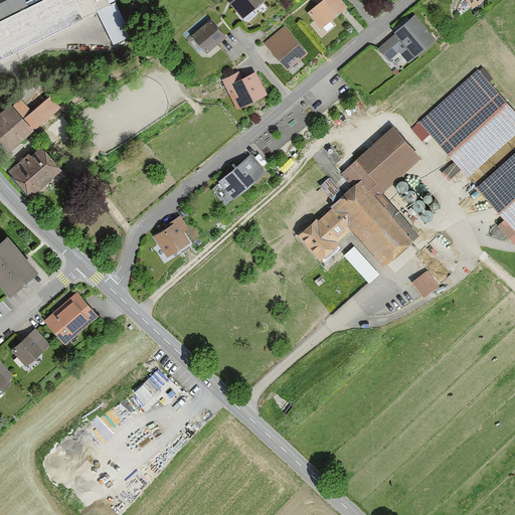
[(106,0),(42,0),(0,21),(0,57),(109,5),(106,0)]
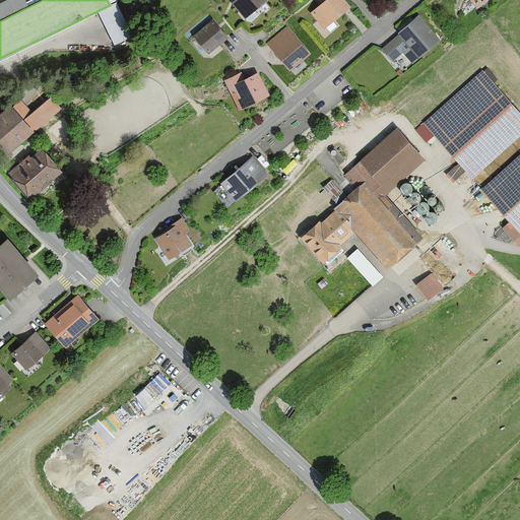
[(234,0),(233,2),(245,16),(264,0),(234,0)]
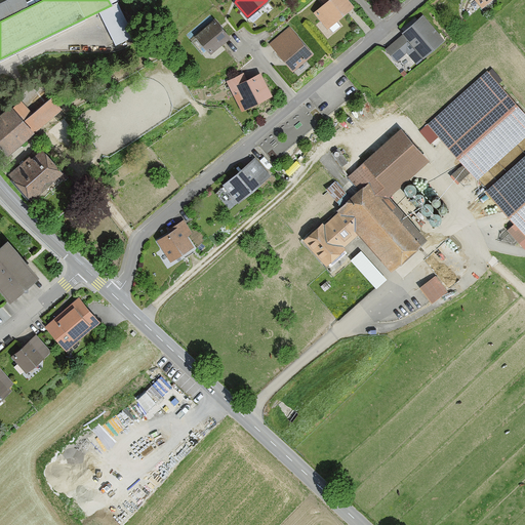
[(349,0),(327,0),(314,11),(328,27),(353,4),(349,0)]
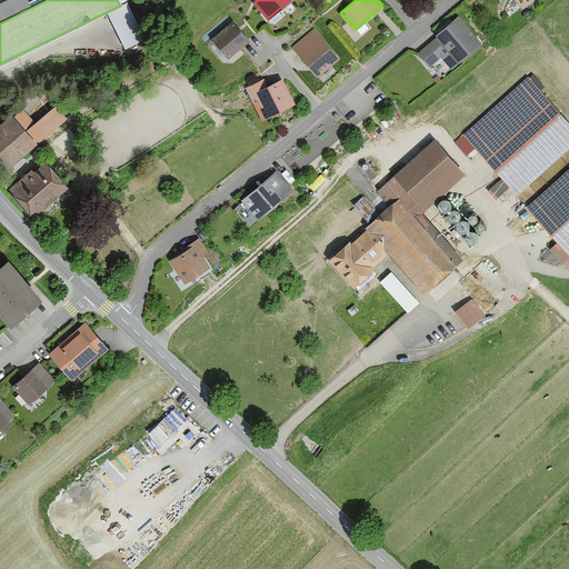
[(458,16),(436,35),(459,60),(481,42),(458,16)]
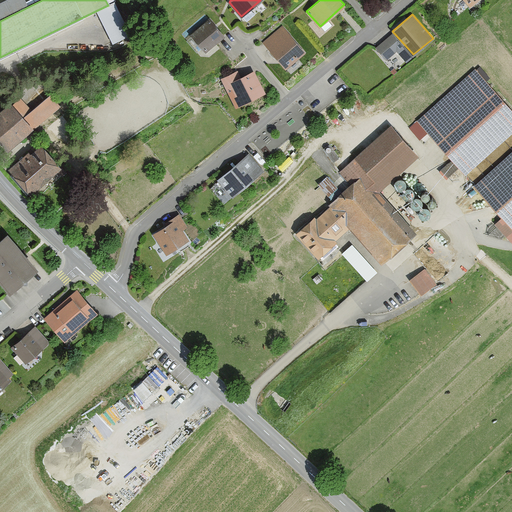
[(209,17),(190,32),(203,48),(222,34),(209,17)]
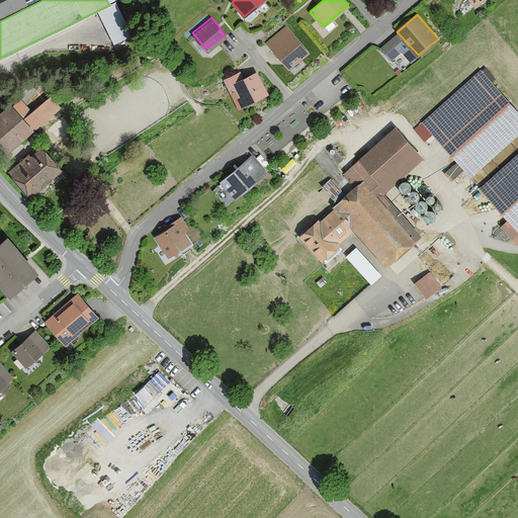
[(294,34),(274,51),(288,69),(309,54),(294,34)]
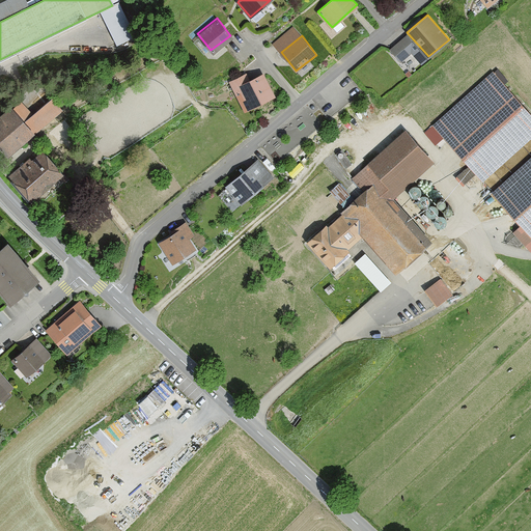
[(530,137),(530,113),(494,72),(432,126),(469,166),(456,177),(465,186),(477,174),(482,180),(530,137)]
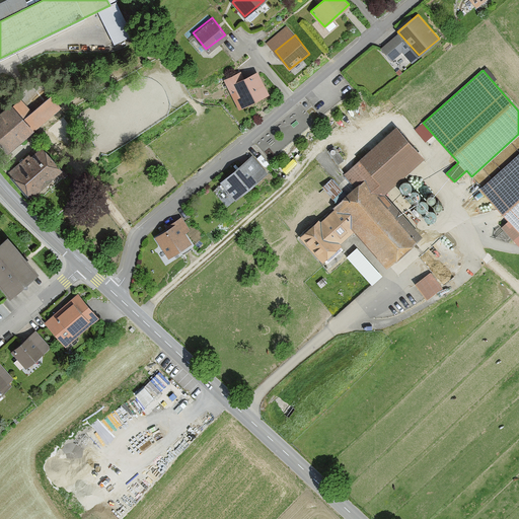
[(256,72),(237,81),(239,85),(234,87),(242,104),(267,94),(256,72)]
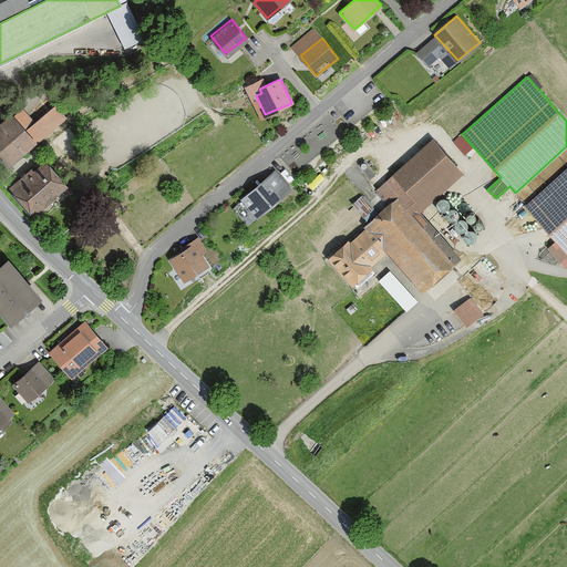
[(63,96),(34,121),(47,135),(70,116),(64,110),(70,105),(63,96)]
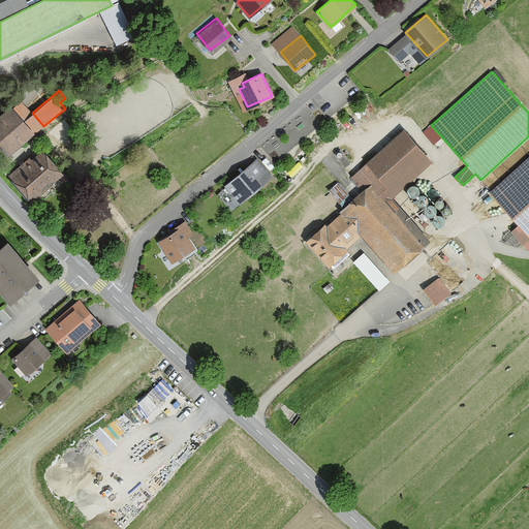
[(9,104),(0,112),(0,146),(8,155),(33,132),(9,104)]
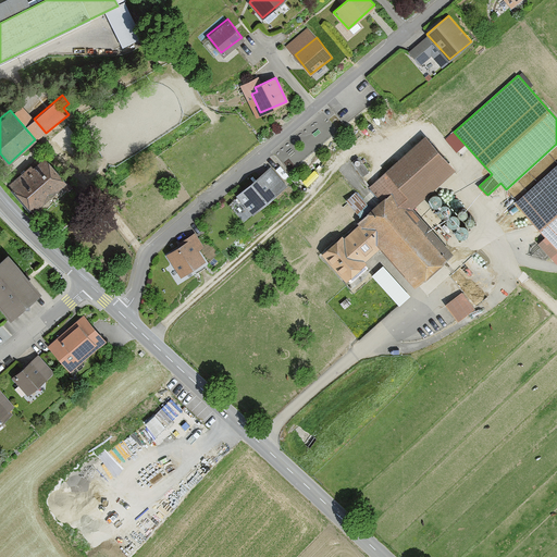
[(373,193),(363,201),(372,211),(344,236),(342,234),(322,252),(345,279),(381,247),(411,282),(444,254),(391,193),(400,184),(409,195),(448,161),(426,136),(369,187),(373,193)]
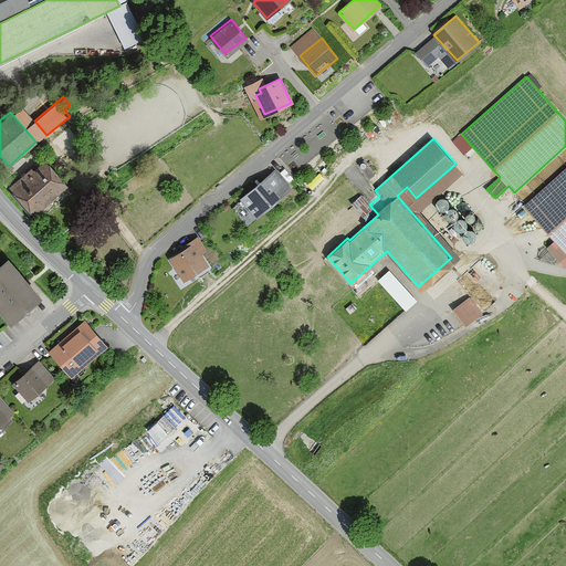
[(8,186),(34,215),(62,188),(72,199),(77,194),(44,158),(34,168),(31,165),(8,186)]
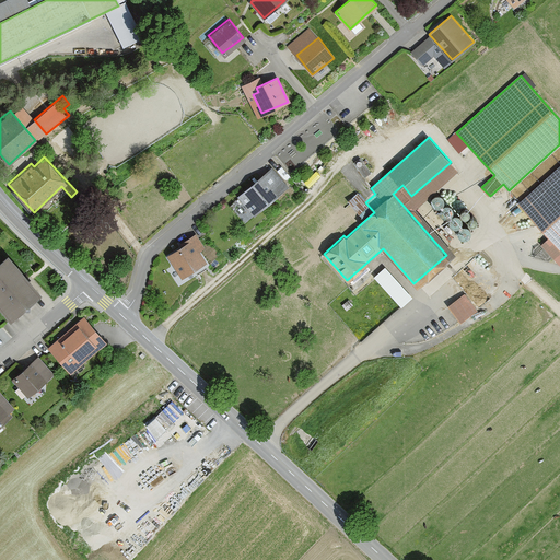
[(271,168),(238,196),(255,214),(287,187),(271,168)]
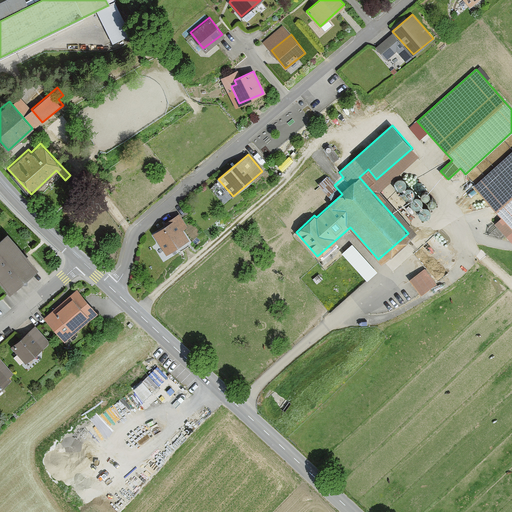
[(511,159),(478,188),(511,227),(511,159)]
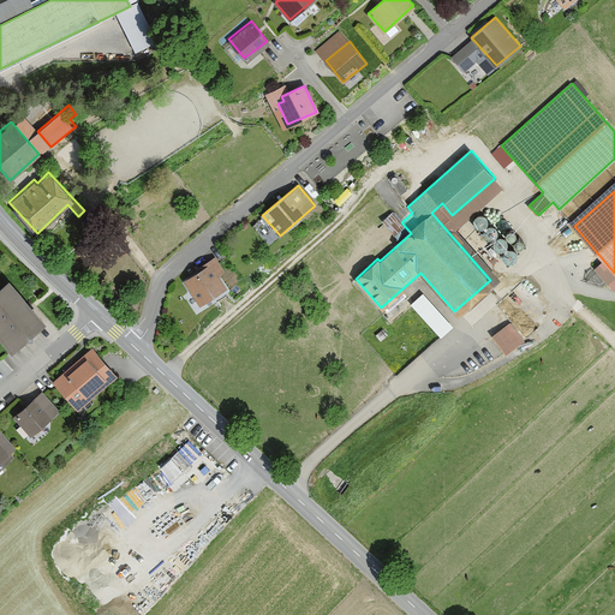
[(476,210),(475,212),(473,214),(472,215),(472,218),(472,220),(473,221),(475,224),(477,225),(478,225),(481,225),(483,225),(484,224),(485,222),(487,221),(488,220),(488,218),(488,215),(488,214),(487,213),(485,212),(484,210),(483,210),(481,209),(479,209),(477,210),(476,210)]
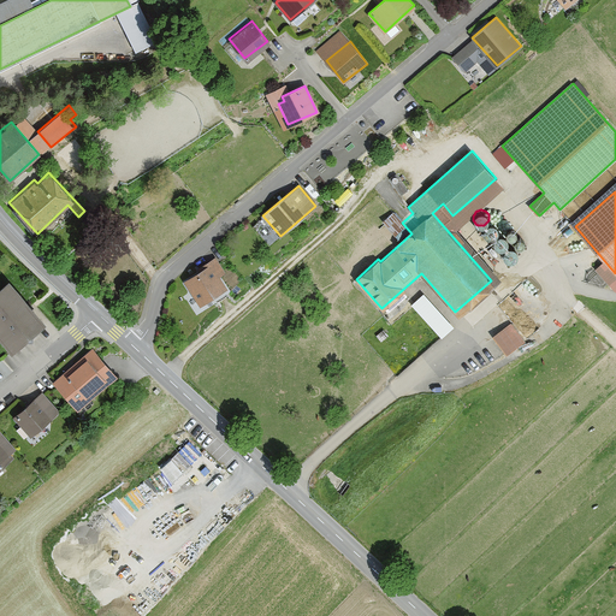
[(394,230),(402,223),(395,214),(386,221),(394,230)]
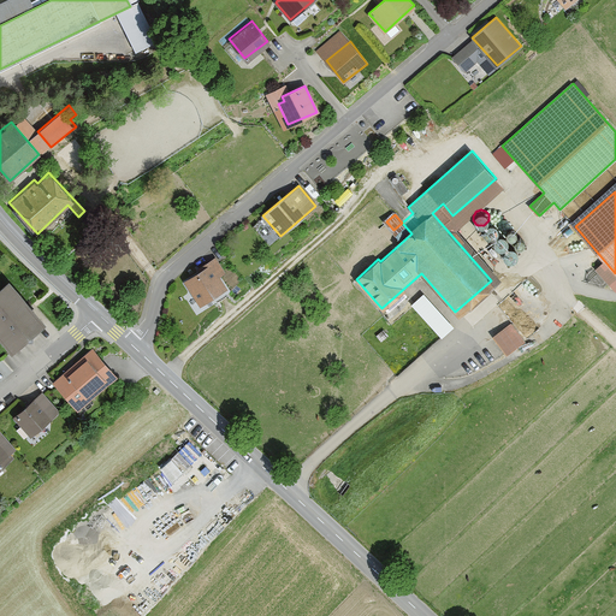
[(487,224),(486,225),(484,226),(484,229),(484,230),(484,232),(485,235),(486,236),(487,237),(490,238),(492,238),(493,238),(496,237),(497,236),(498,235),(499,232),(499,231),(499,229),(498,227),(498,226),(497,224),(496,224),(495,223),(492,223),(491,223),(489,223),(487,224)]
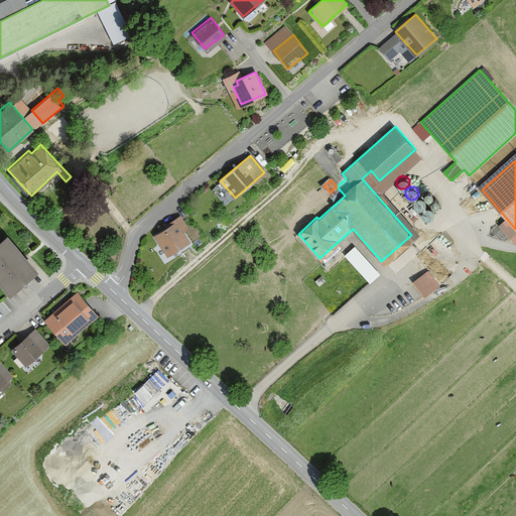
[(417,198),(416,198),(415,200),(415,201),(414,203),(415,205),(416,207),(417,208),(418,209),(419,209),(421,210),(423,209),(425,208),(426,208),(427,206),(427,205),(427,203),(427,202),(427,200),(426,199),(425,198),(424,197),(423,197),(422,197),(420,197),(419,197),(417,198)]
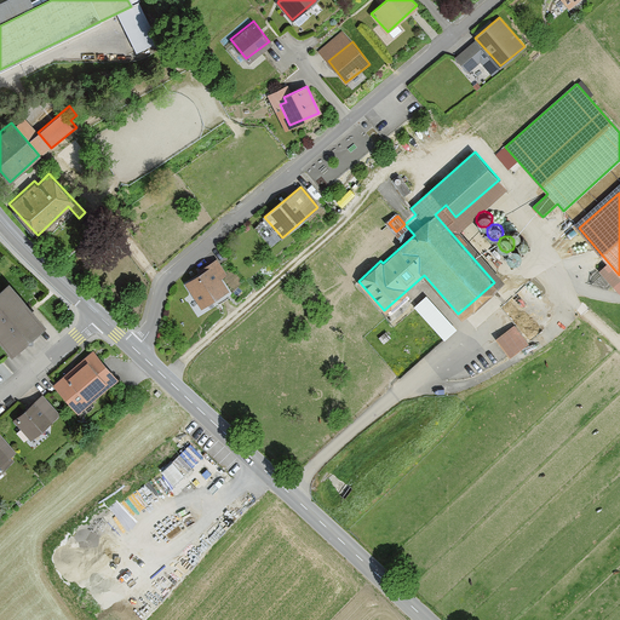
[(512,250),(511,251),(510,252),(509,254),(509,256),(510,258),(510,260),(511,262),(514,263),(515,264),(517,264),(520,264),(521,263),(522,262),(523,260),(524,258),(524,257),(524,254),(524,253),(523,252),(522,251),(521,250),(520,248),(518,248),(516,248),(515,248),(512,250)]
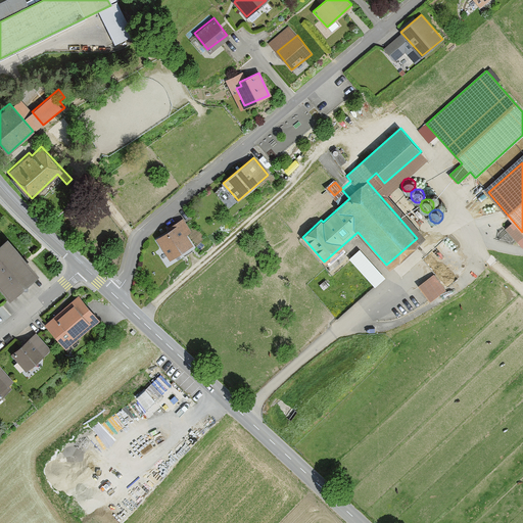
[(179,224),(157,237),(170,257),(191,244),(179,224)]
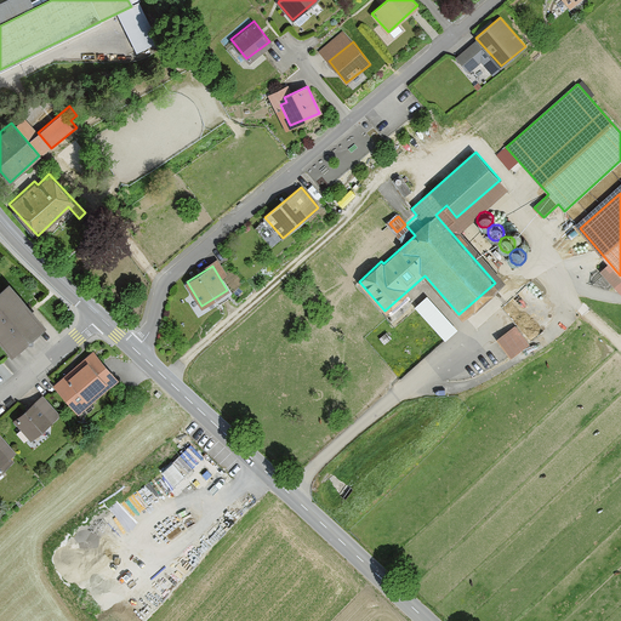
[(10,351),(23,340),(32,340),(32,332),(43,323),(6,281),(0,286),(0,340),(4,345),(10,351)]
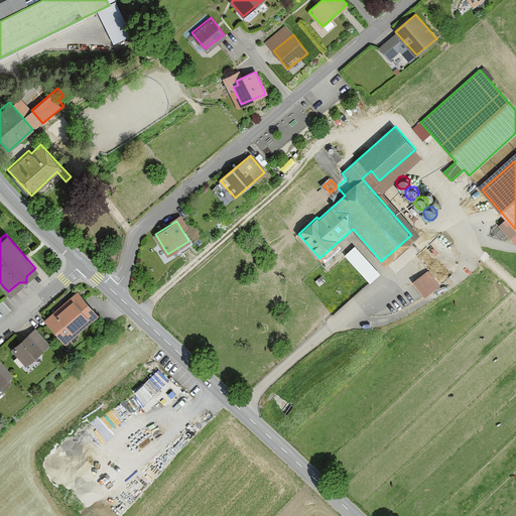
[(426,270),(412,282),(423,296),(438,285),(426,270)]
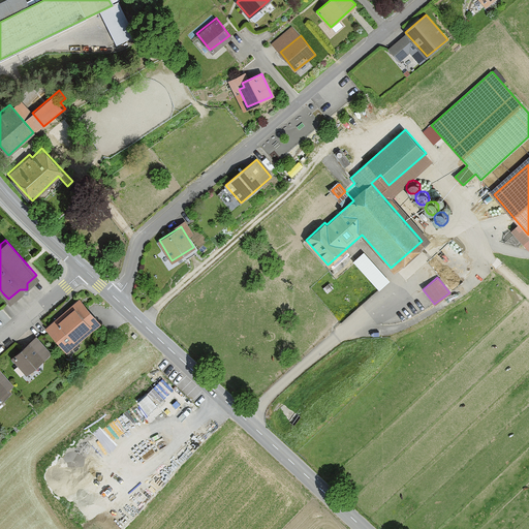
[(55,320),(45,329),(61,346),(71,337),(73,340),(90,327),(92,330),(100,322),(80,299),(65,311),(68,315),(58,323),(55,320)]
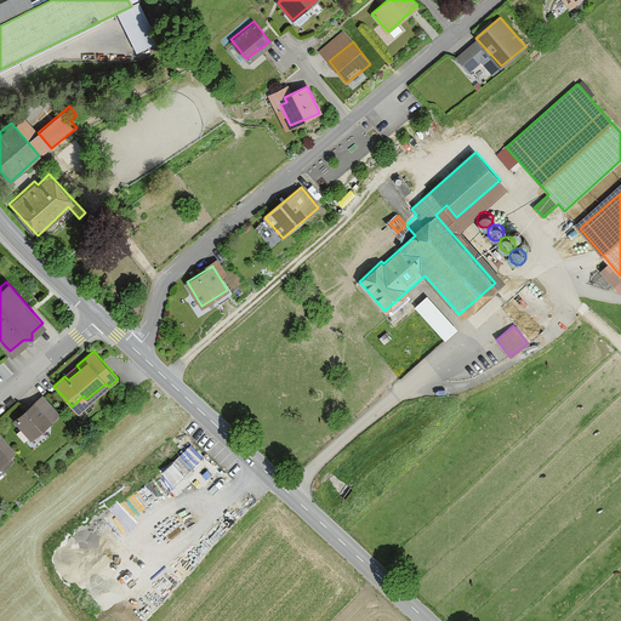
[(45,434),(45,426),(58,416),(43,396),(15,419),(30,438),(36,433),(45,434)]
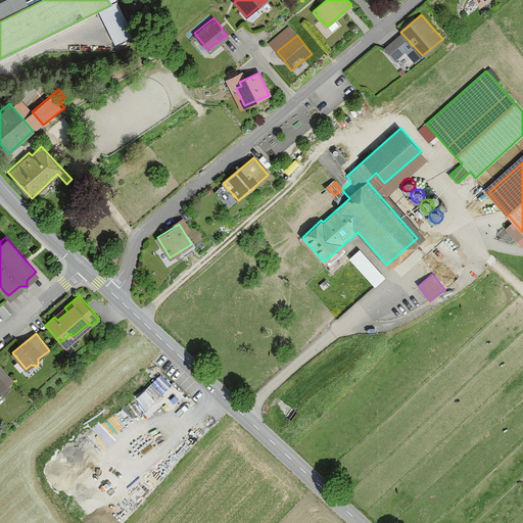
[(0,396),(10,389),(7,386),(12,382),(0,366),(0,396)]
